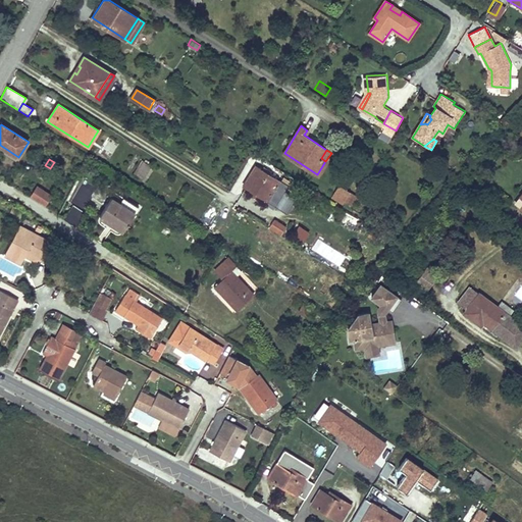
[(144,162),(137,173),(143,178),(151,167),(144,162)]
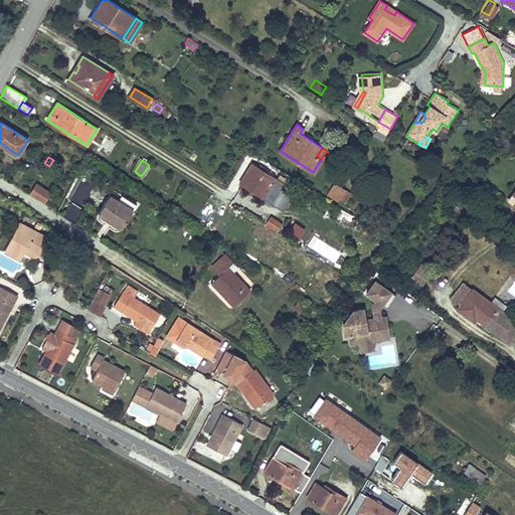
[(252,165),(240,183),(247,188),(256,193),(271,202),(282,183),(252,165)]
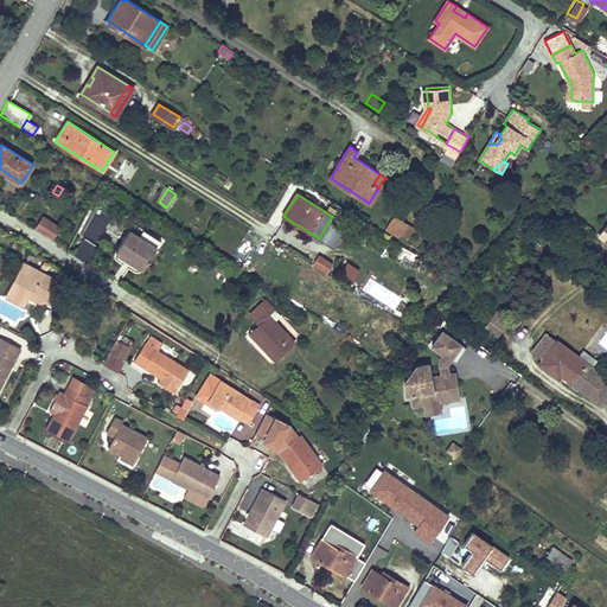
[(32,228),(52,241),(61,225),(42,213),(32,228)]
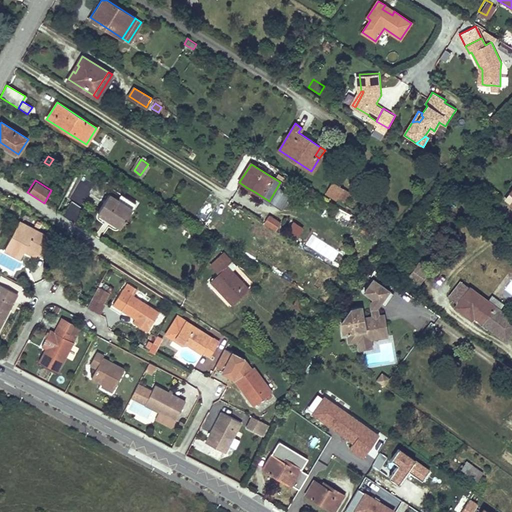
[(325,193),(336,200),(343,189),(332,182),(325,193)]
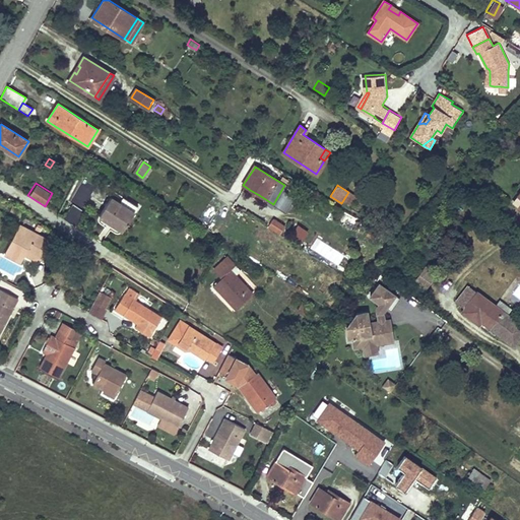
[(250,190),(249,192),(258,198),(259,195),(250,190)]
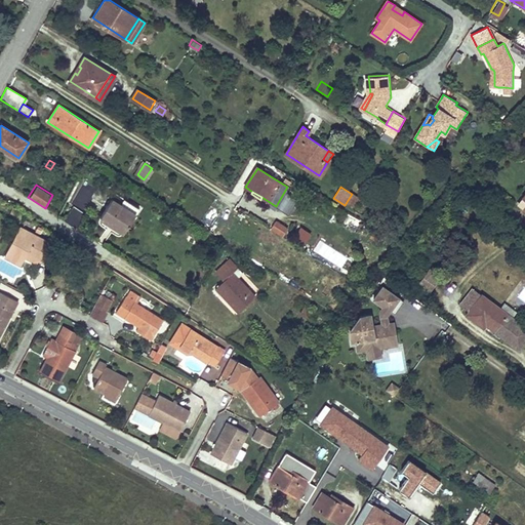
[(352,194),(345,205),(351,208),(358,198),(352,194)]
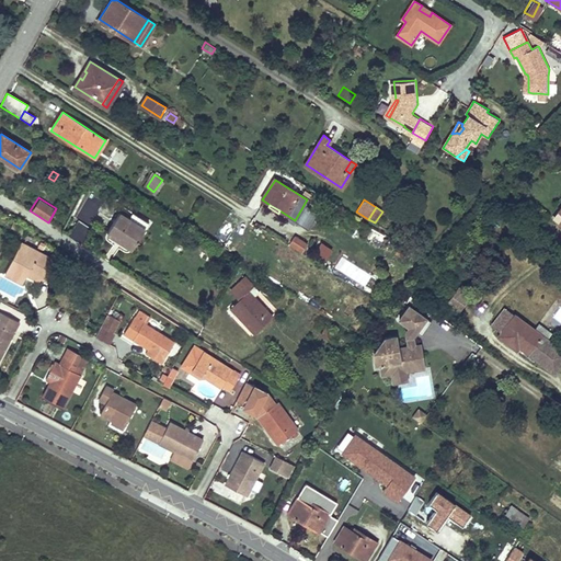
[(145,229),(119,213),(107,231),(132,248),(145,229)]
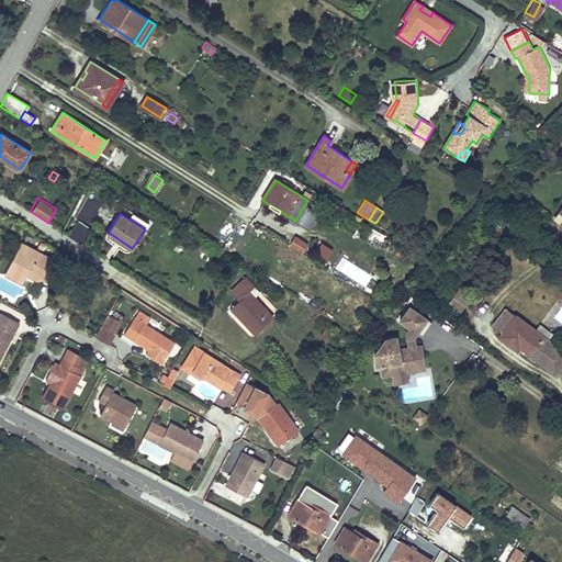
[(367,242),(382,245),(384,234),(369,232),(367,242)]
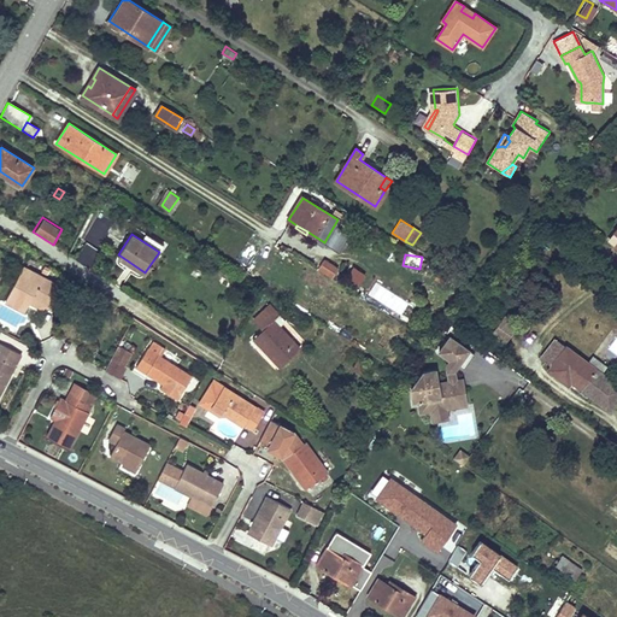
[(316,271),(334,277),(338,264),(321,258),(316,271)]
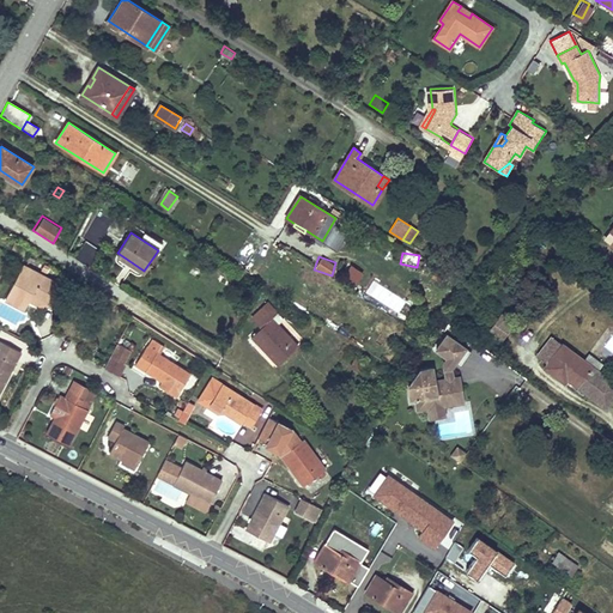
[(350,263),(344,277),(358,284),(364,271),(350,263)]
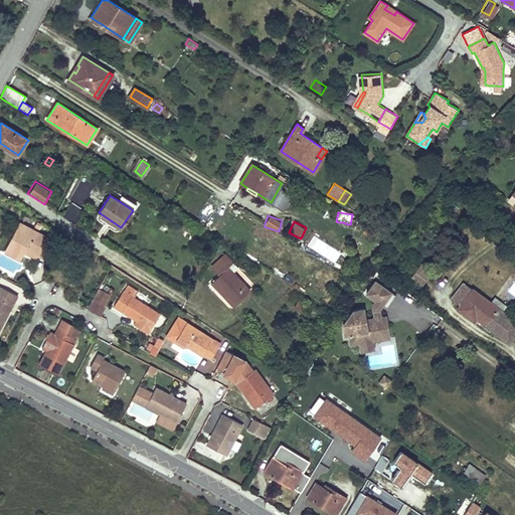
[(20,260),(24,251),(26,248),(37,254),(45,259),(54,240),(19,222),(4,251),(20,260)]
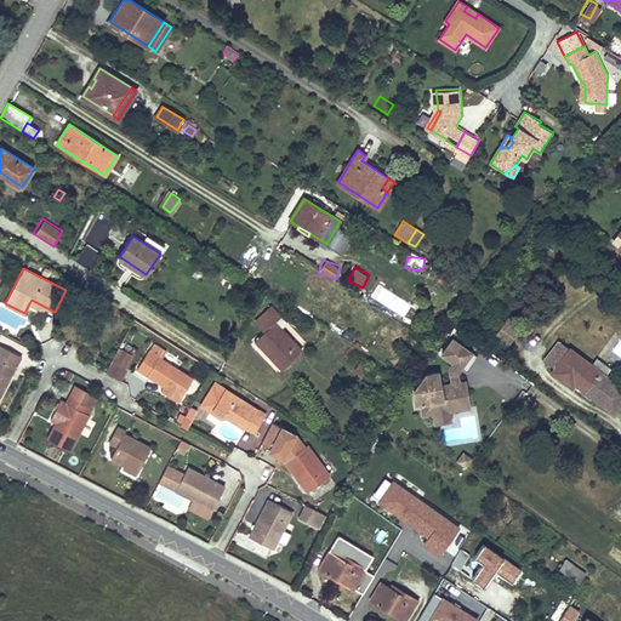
[(32,300),(29,303),(44,312),(45,307),(32,300)]
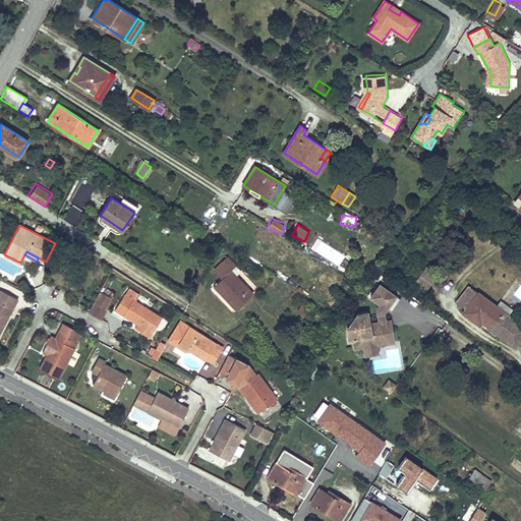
[(228,254),(214,269),(220,275),(234,262),(228,254)]
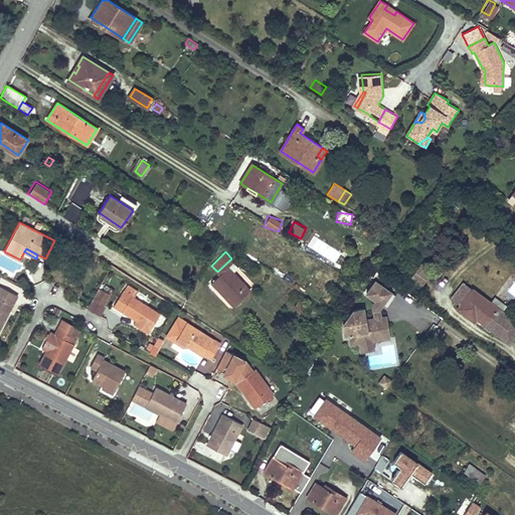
[(419,264),(414,271),(426,279),(432,272),(419,264)]
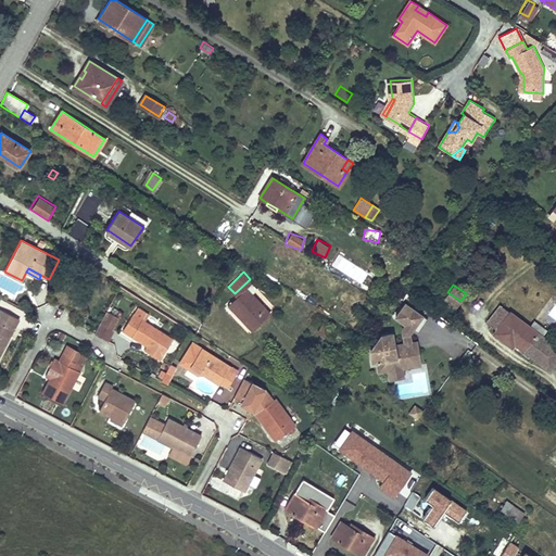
[(245,288),(228,304),(235,312),(237,310),(245,319),(244,320),(254,330),(270,314),(245,288)]
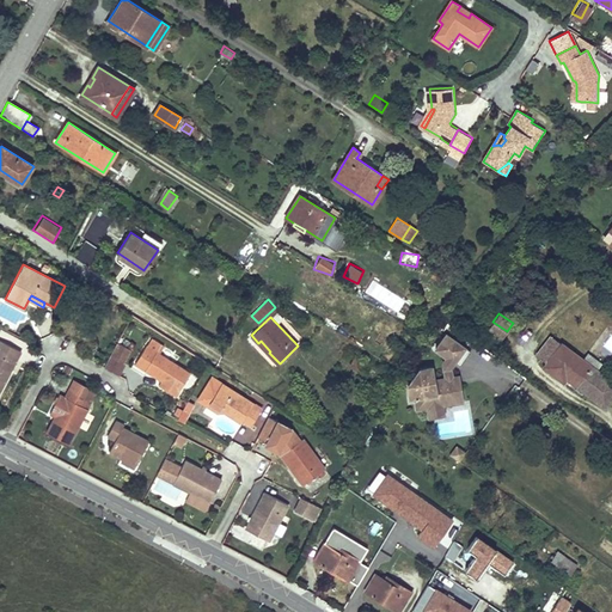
[(493,322),(487,330),(500,340),(507,331),(493,322)]
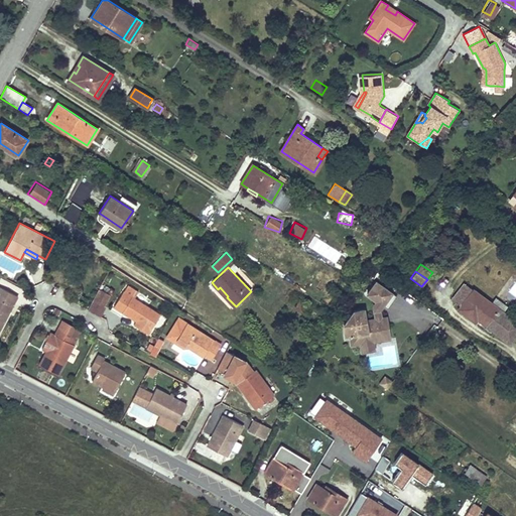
[(376,281),(367,293),(376,300),(383,304),(387,308),(396,296),(376,281)]
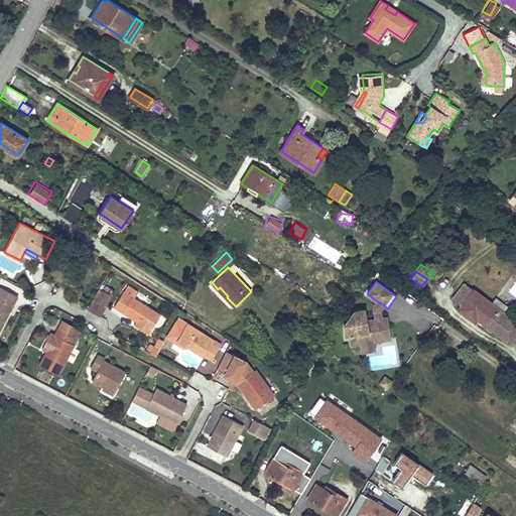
[(491,303),(465,283),(452,299),(461,305),(459,308),(476,320),(478,318),(509,342),(515,332),(515,321),(503,312),(491,303)]
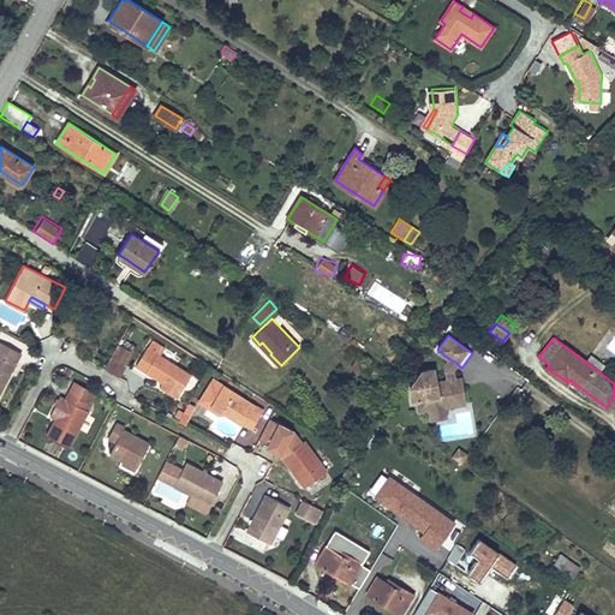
[(0,341),(0,393),(21,353),(0,341)]
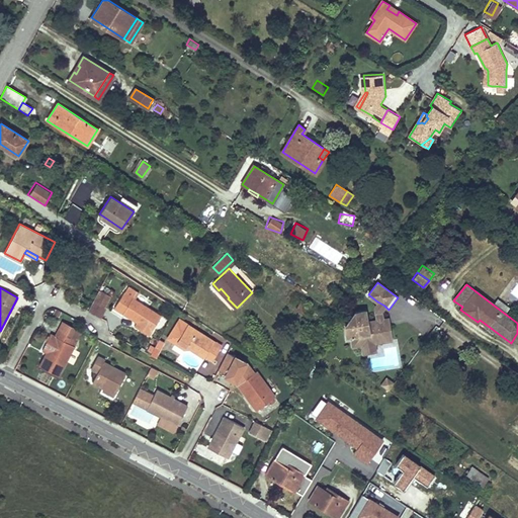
[(99,290),(93,301),(104,307),(110,295),(99,290)]
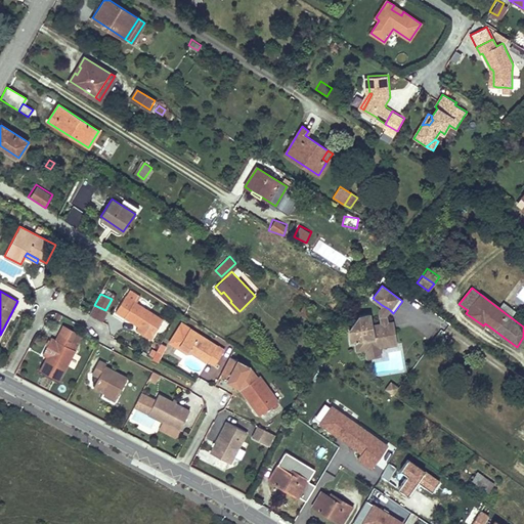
[(115,312),(138,326),(143,330),(140,334),(150,340),(163,320),(125,296),(115,312)]
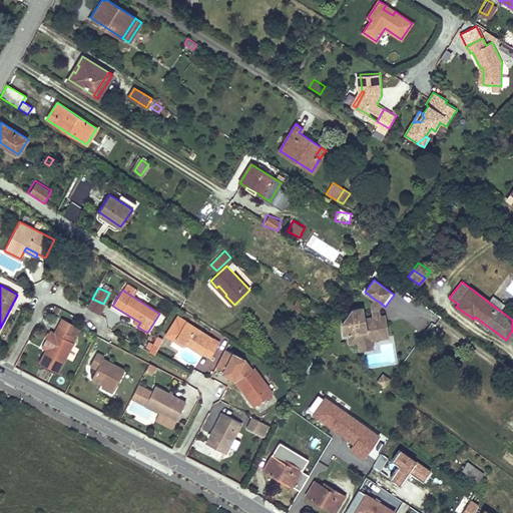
[(488,302),(500,311),(505,305),(493,296),(488,302)]
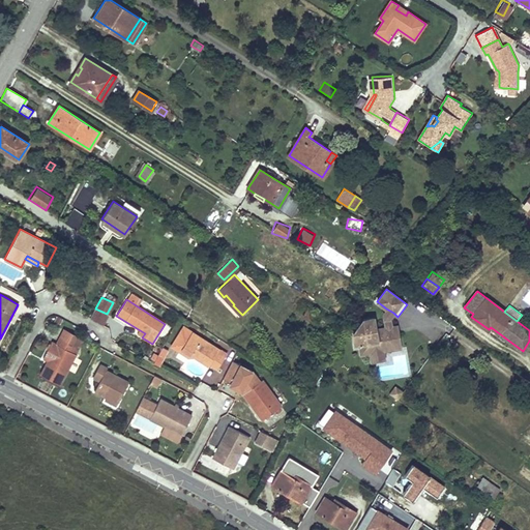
[(107,314),(95,308),(90,318),(104,325),(109,315),(107,314)]
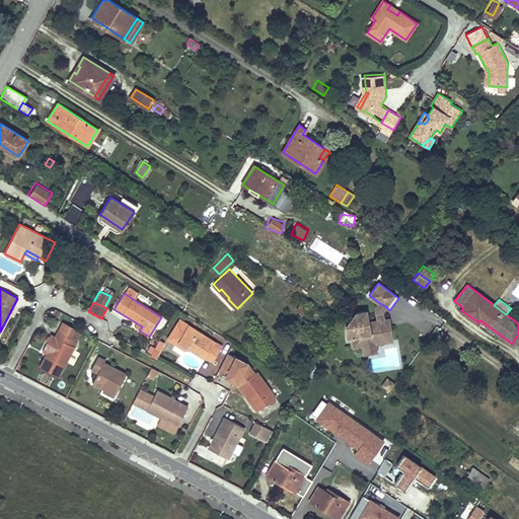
[(384,342),(393,341),(389,318),(384,319),(382,310),(385,306),(378,302),(375,306),(377,320),(368,322),(368,327),(381,325),(384,342)]
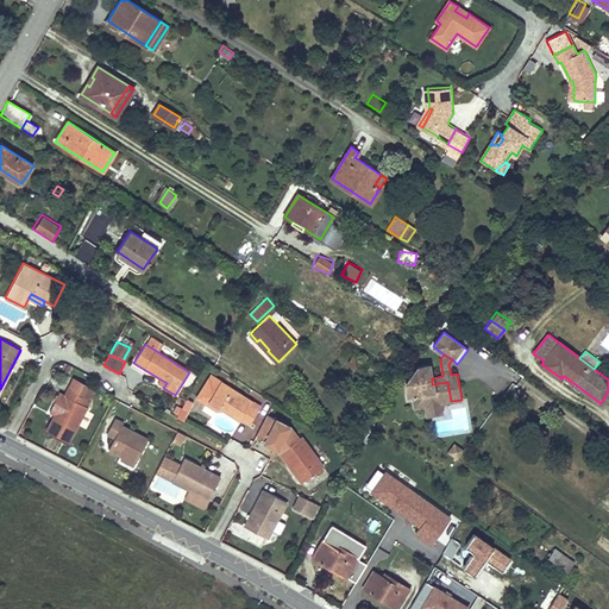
[(352,356),(349,362),(360,369),(364,363),(352,356)]
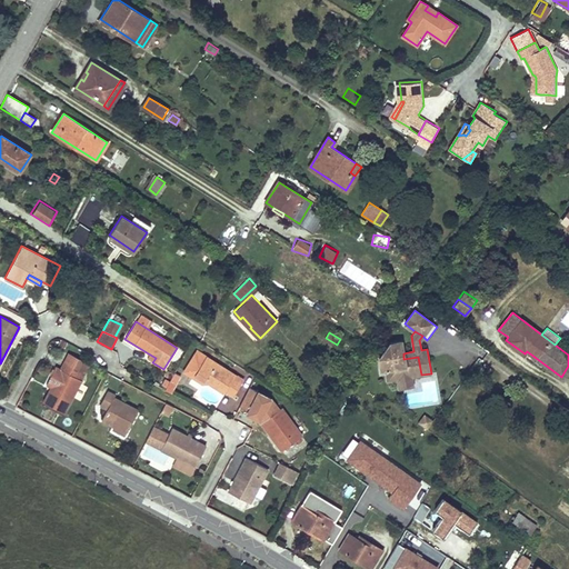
[(421,375),(418,357),(403,359),(403,353),(401,341),(389,342),(378,358),(380,369),(385,369),(387,380),(397,379),(399,388),(412,386),(411,377),(421,375)]
